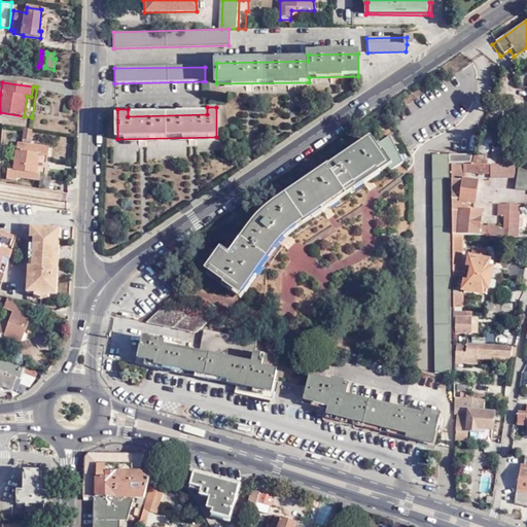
[(16,143),(12,170),(9,170),(7,181),(20,182),(20,180),(36,182),(38,174),(34,174),(37,156),(44,157),(46,148),(28,145),(30,132),(23,131),(21,143),(16,143)]
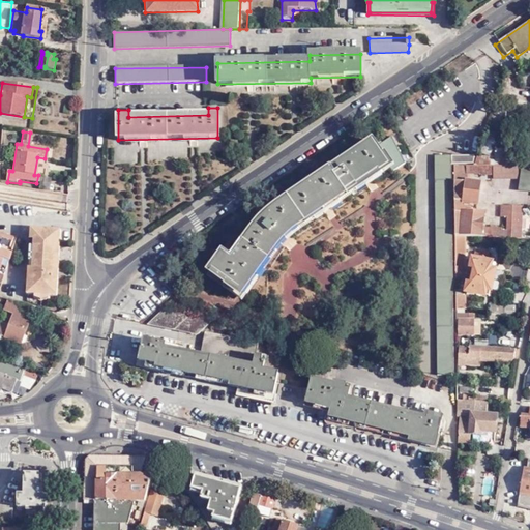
[(273,249),(291,231),(295,227),(297,229),(314,217),(313,215),(336,200),(337,201),(356,188),(355,187),(379,171),(381,172),(389,166),(393,172),(405,164),(391,138),(376,147),(372,141),(283,201),(275,207),(270,211),(266,215),(255,227),(236,248),(229,257),(223,253),(208,271),(230,287),(241,296),(261,268),(274,252),(273,249)]
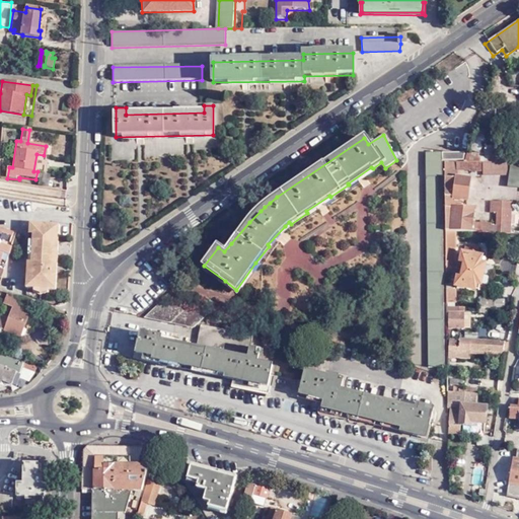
[(134,155),(133,145),(121,146),(123,157),(134,155)]
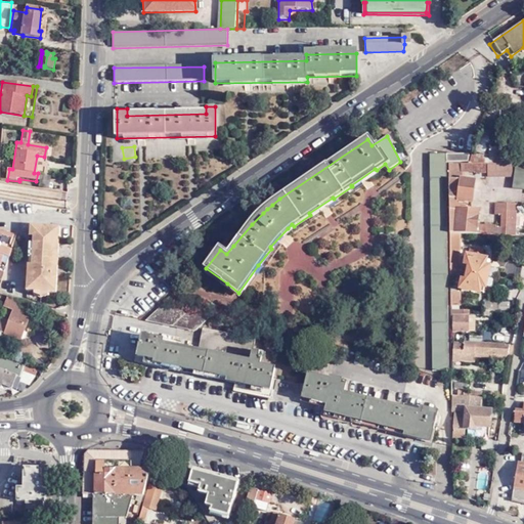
[(468,163),(469,154),(430,155),(432,370),(448,369),(446,163),(468,163)]
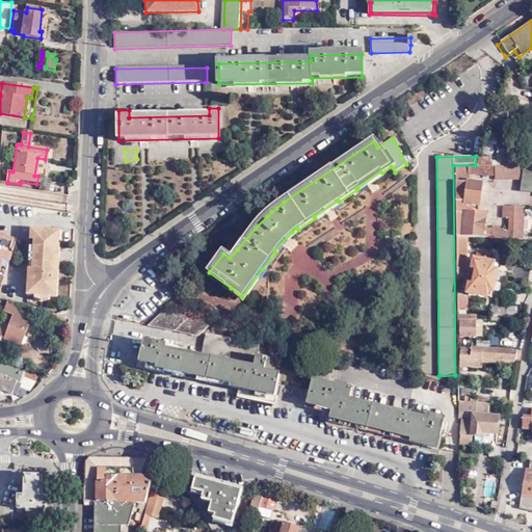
[(500,156),(499,159),(499,166),(508,166),(508,156),(500,156)]
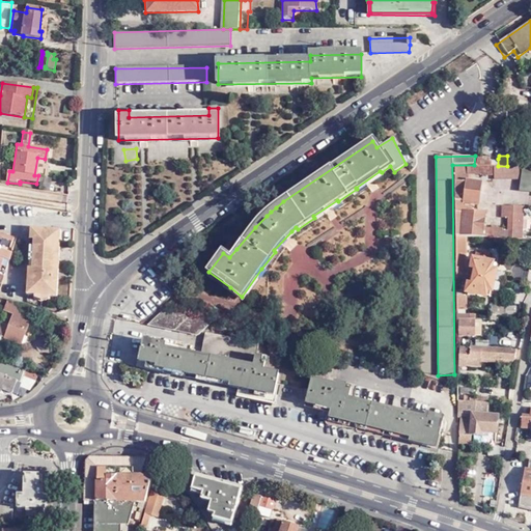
[(530,193),(530,165),(525,166),(523,166),(522,168),(519,194),(530,193)]
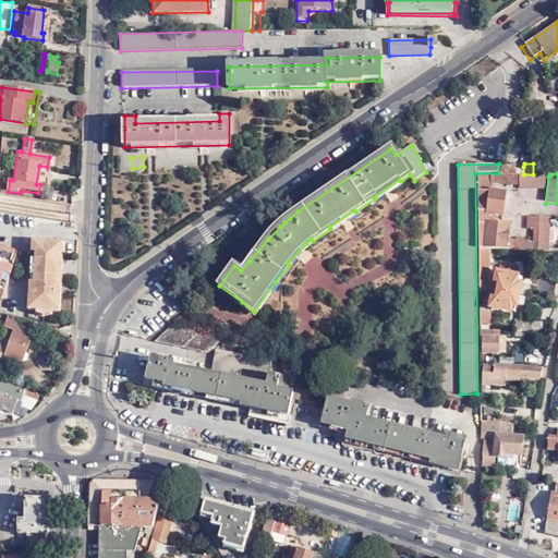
[(487,183),(519,183),(519,174),(508,174),(506,174),(500,174),(477,176),(478,249),(492,250),(550,252),(550,243),(544,242),(544,218),(529,217),(528,229),(534,229),(534,241),(522,241),(512,240),(512,225),(504,225),(505,194),(486,192),(487,183)]
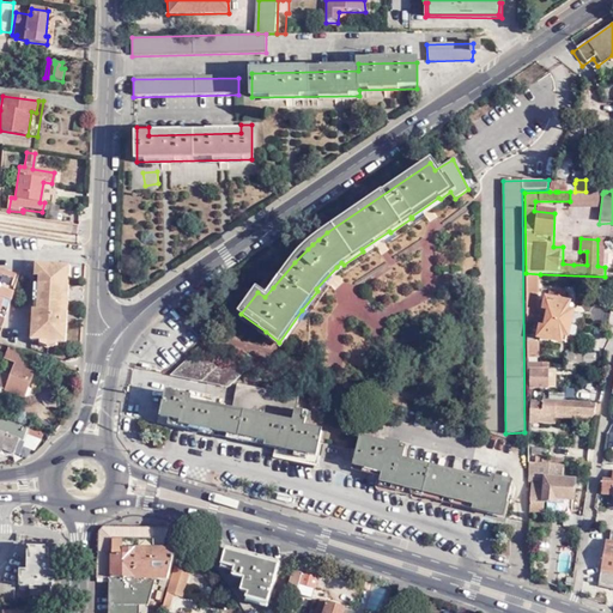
[(575,192),(570,192),(570,201),(570,207),(600,207),(600,192),(586,192),(575,192)]
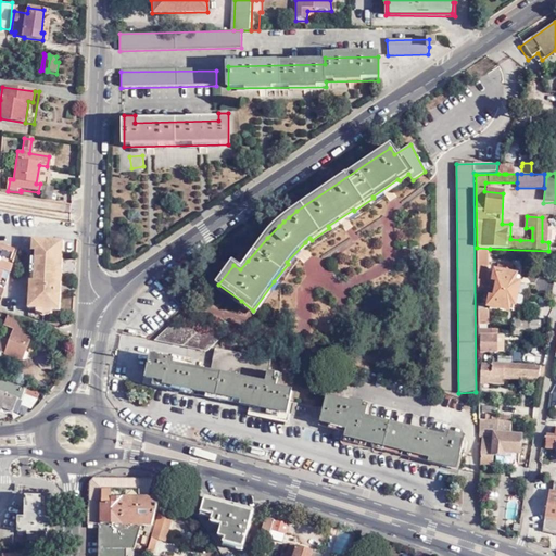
[(42,196),(53,199),(57,186),(47,182),(42,196)]
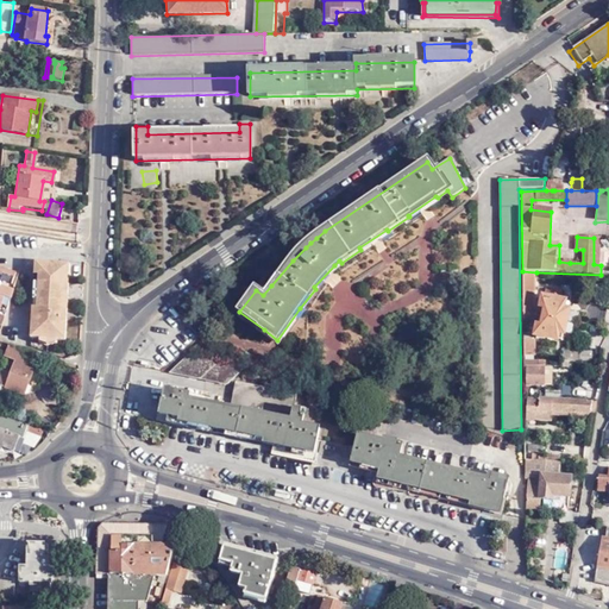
[(0,316),(5,318),(20,269),(0,262),(0,316)]
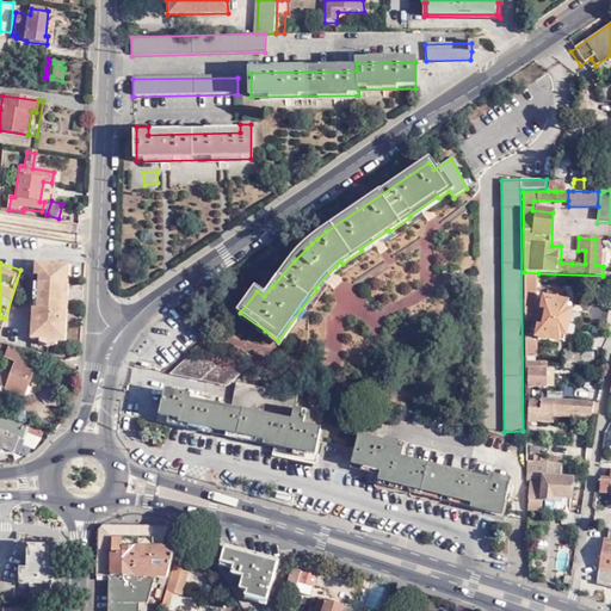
[(39,341),(56,343),(66,344),(72,266),(36,265),(31,341),(39,341)]
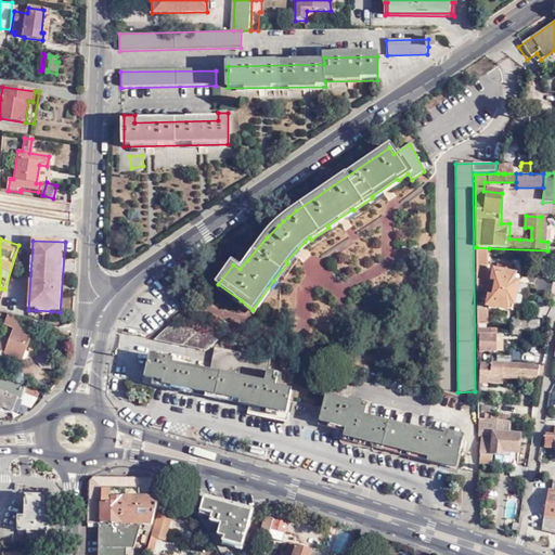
[(476,266),(476,286),(477,286),(489,288),(490,284),(486,283),(486,267),(488,268),(489,248),(476,247),(476,266)]
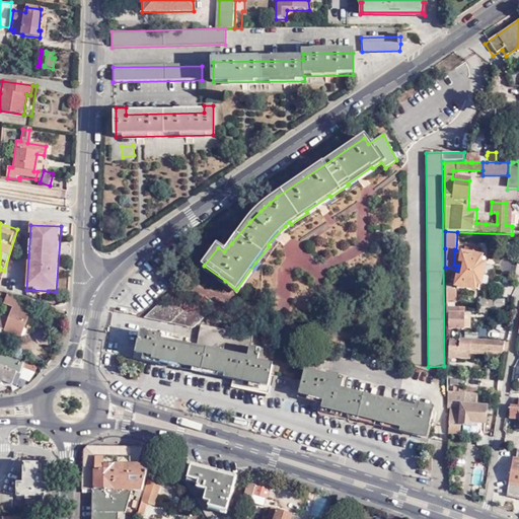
[(465,264),(463,271),(484,275),(486,265),(483,265),(484,258),(483,258),(485,247),(466,244),(464,254),(462,263),(465,264)]
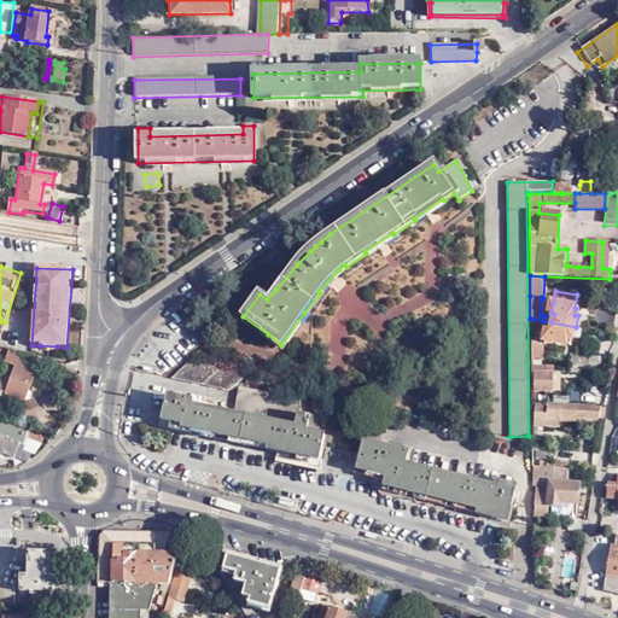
[(576,327),(552,322),(551,331),(547,331),(546,340),(569,345),(570,339),(573,339),(576,327)]
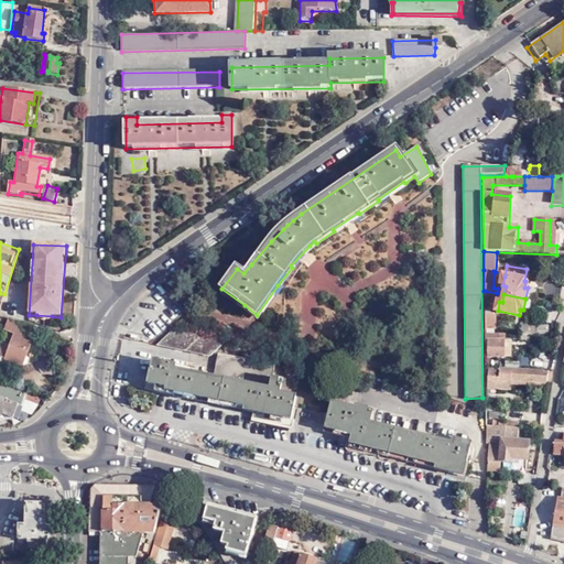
[(495,314),(485,314),(485,329),(495,329),(495,314)]
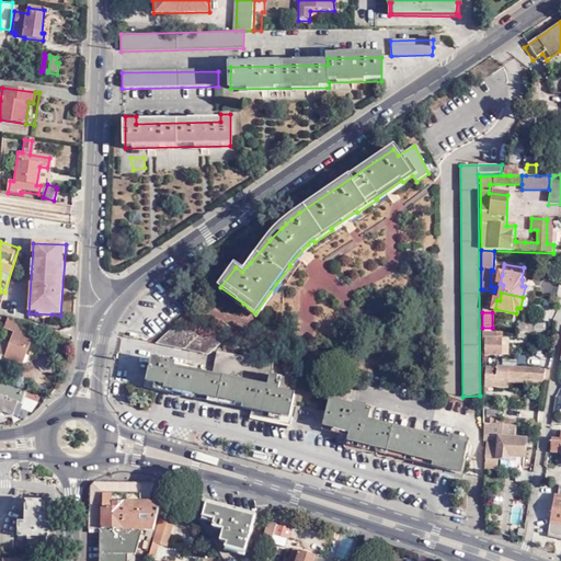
[(22,354),(26,355),(32,340),(25,338),(29,329),(12,322),(9,331),(14,333),(4,358),(19,364),(22,354)]
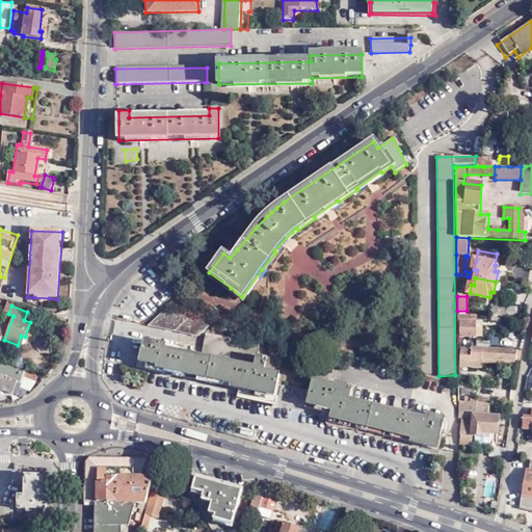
[(167,329),(186,314),(161,308),(143,323),(167,329)]
